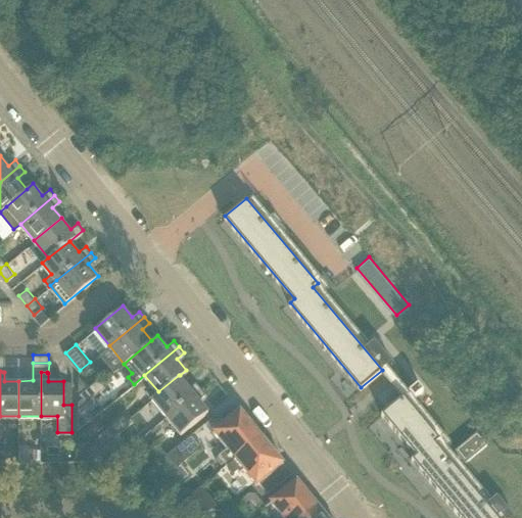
[(179,375),(158,391),(151,397),(167,415),(200,386),(196,380),(189,386),(180,375),(179,375)]
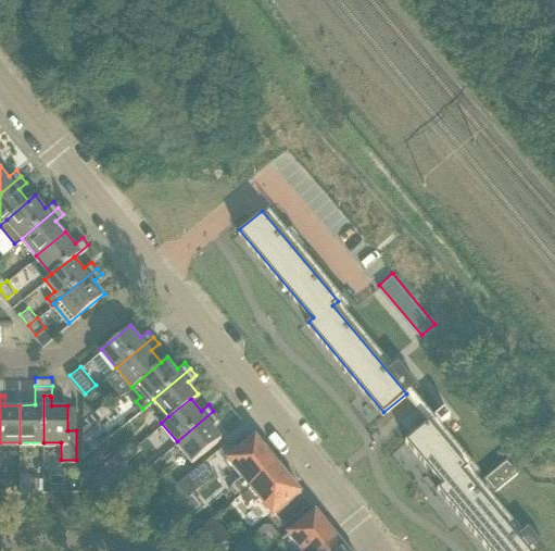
[(95,409),(102,417),(112,410),(104,401),(95,409)]
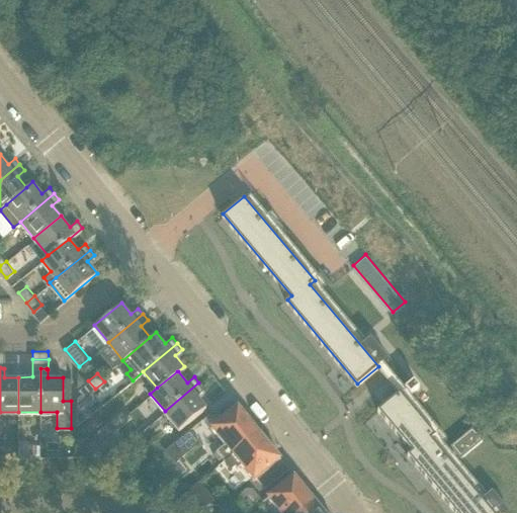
[(414,378),(405,387),(406,388),(410,393),(419,386),(414,378)]
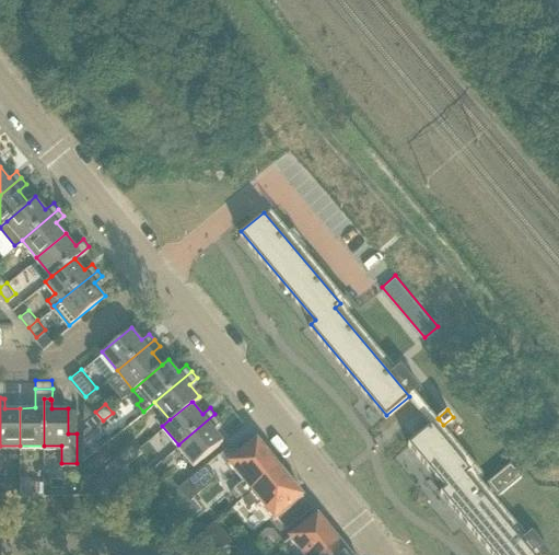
[(103,420),(95,412),(85,420),(92,429),(103,420)]
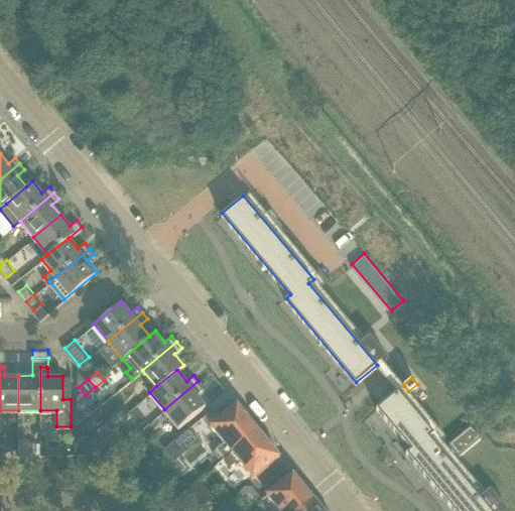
[(203,387),(198,381),(164,409),(178,426),(206,404),(196,393),(203,387)]
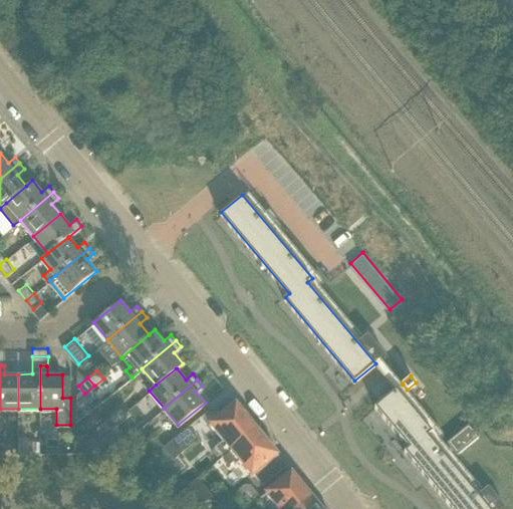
[(397,388),(375,406),(410,446),(405,450),(454,508),(490,508),(428,435),(432,431),(397,388)]
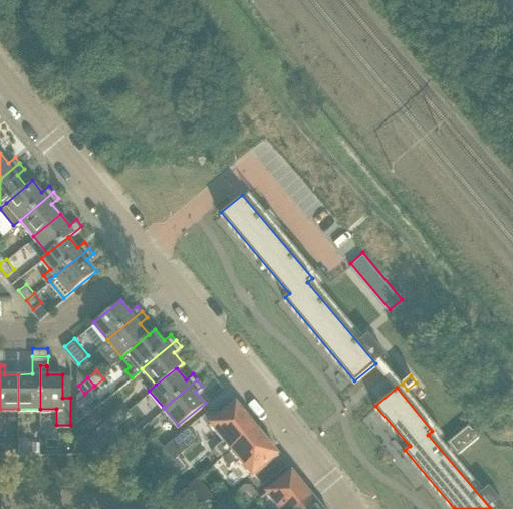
[(223,455),(257,427),(236,401),(210,422),(223,438),(215,445),(223,455)]
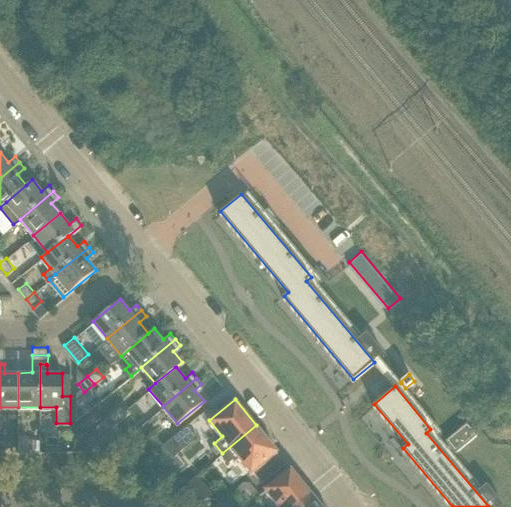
[(124,402),(114,410),(121,418),(130,410),(124,402)]
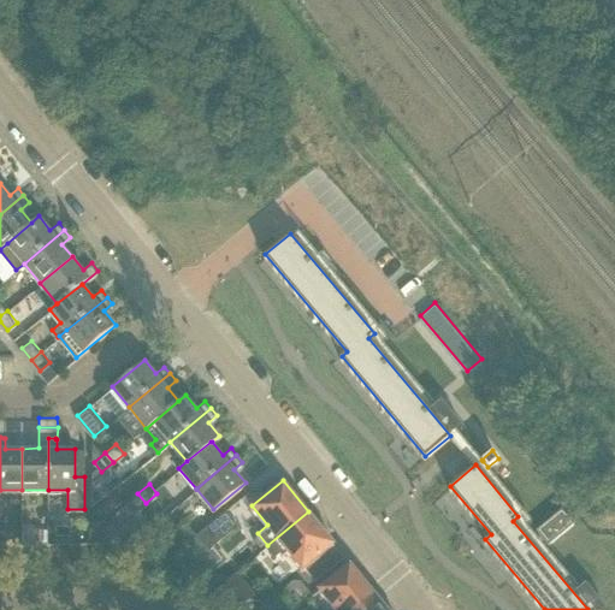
[(137,493),(126,502),(132,510),(135,513),(146,503),(137,493)]
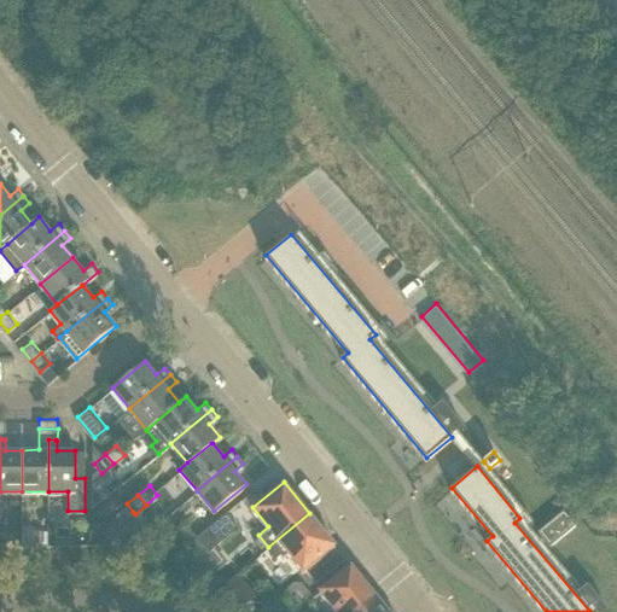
[(564,508),(537,530),(549,545),(576,523),(564,508)]
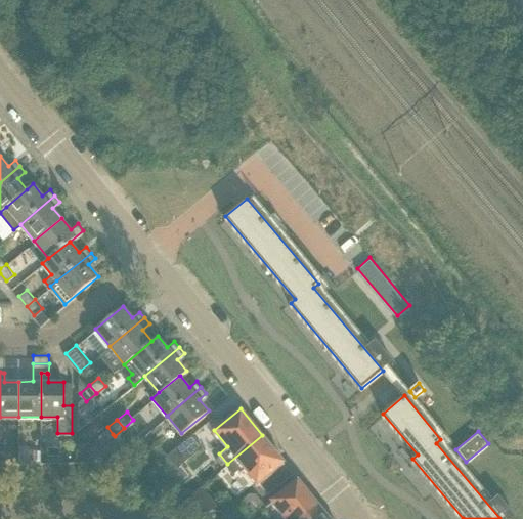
[(192,432),(167,452),(177,466),(203,444),(192,432)]
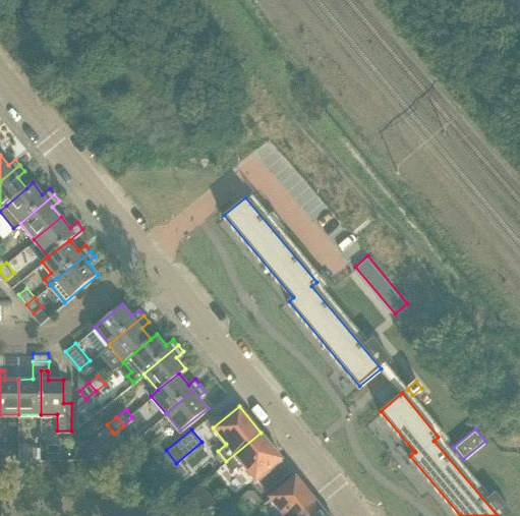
[(261,433),(226,461),(232,469),(237,465),(239,468),(242,464),(255,480),(258,478),(267,490),(291,469),(261,433)]
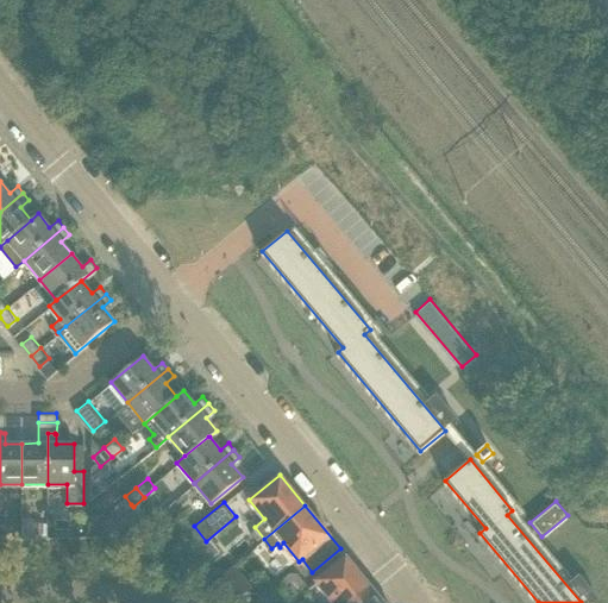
[(185,534),(194,526),(185,515),(175,522),(185,534)]
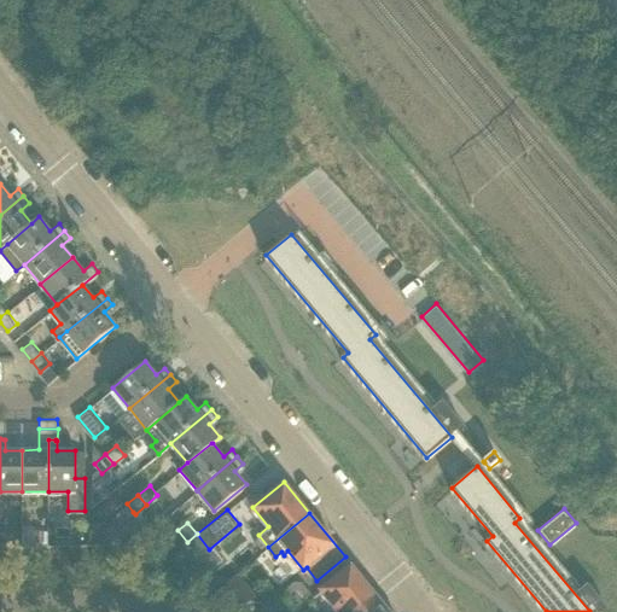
[(46,528),(34,528),(34,538),(46,538),(46,528)]
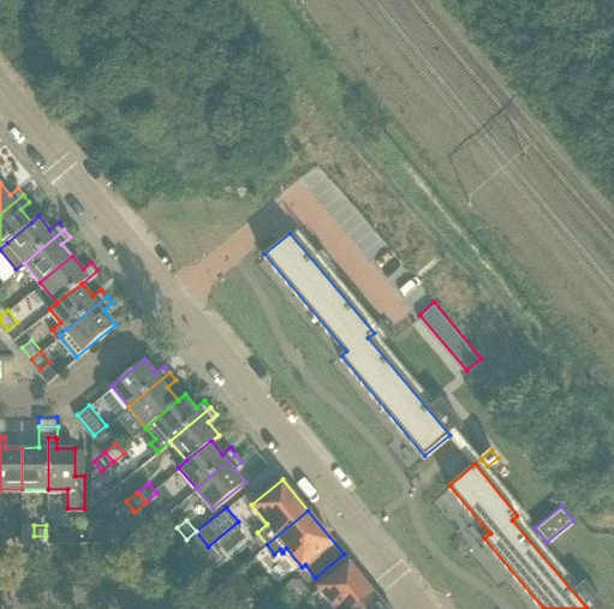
[(89,525),(89,539),(103,539),(103,525),(89,525)]
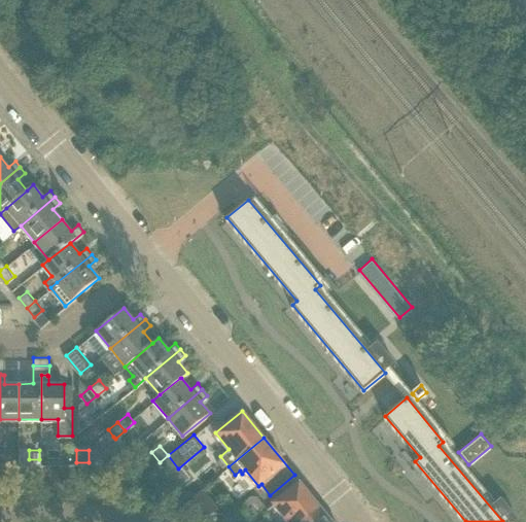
[(0,451),(0,461),(11,462),(11,452),(0,451)]
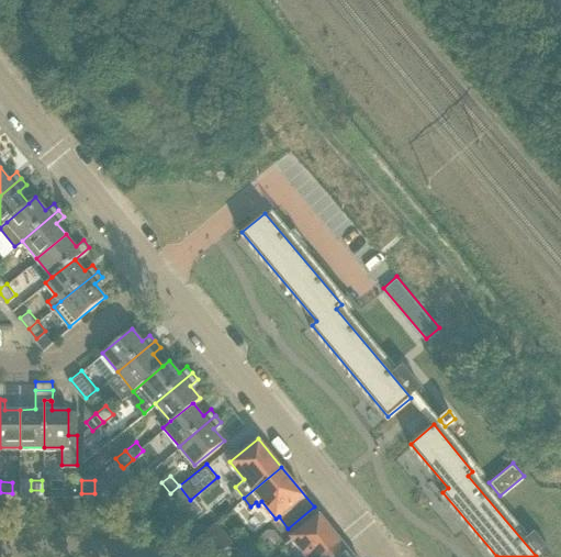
[(323,556),(343,542),(320,513),(290,537),(306,556),(305,556),(323,556)]
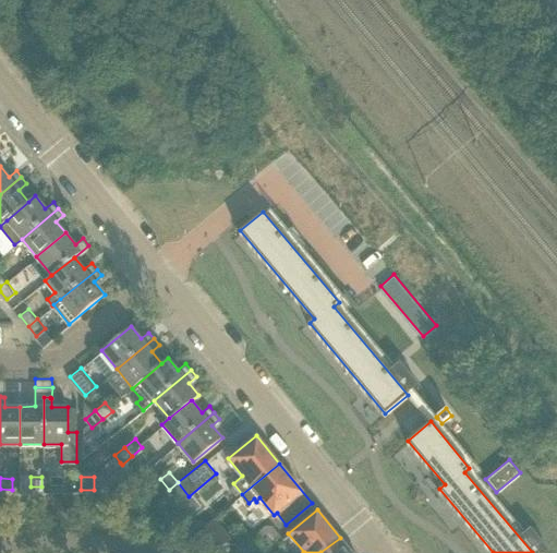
[(201,528),(217,548),(226,541),(231,536),(215,517),(201,528)]
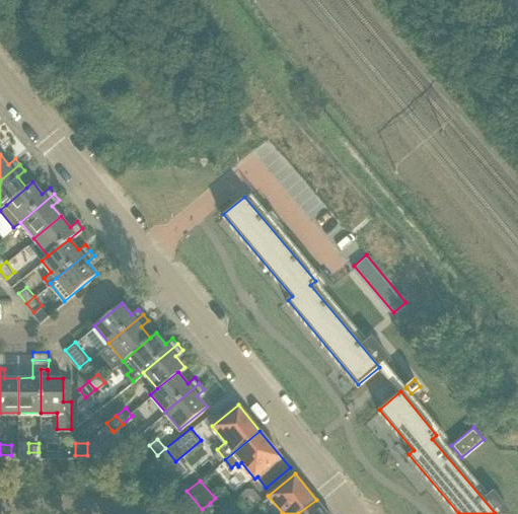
[(210,503),(202,509),(206,513),(236,513),(244,508),(238,501),(237,500),(234,497),(233,496),(225,503),(210,503)]
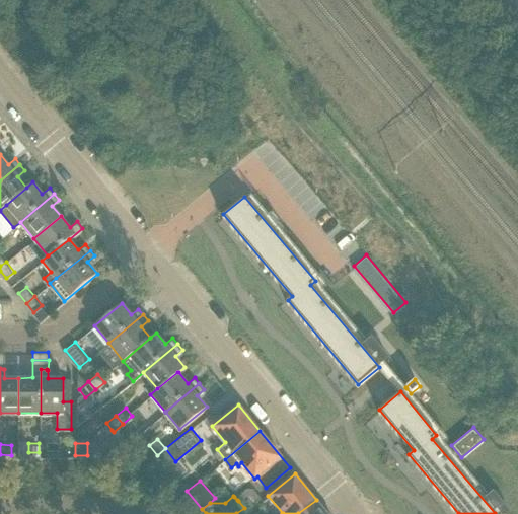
[(316,500),(298,513),(327,513),(319,504),(316,500)]
